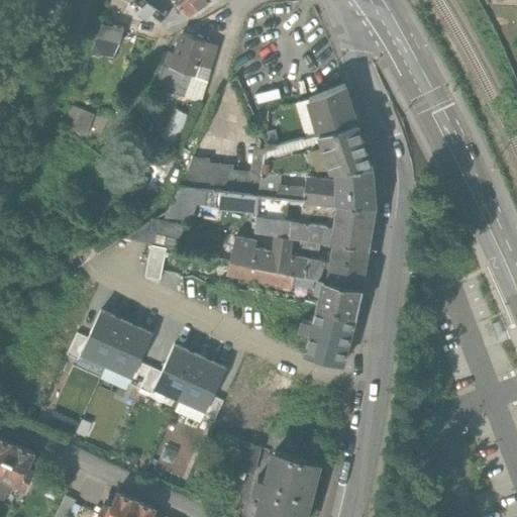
[(131,0),(144,9),(140,13),(146,18),(150,13),(164,24),(173,22),(188,16),(174,0),(131,0)]
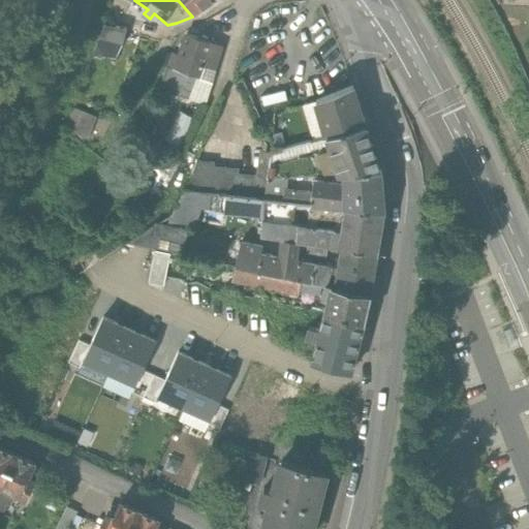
[(214,0),(178,0),(192,17),(214,0)]
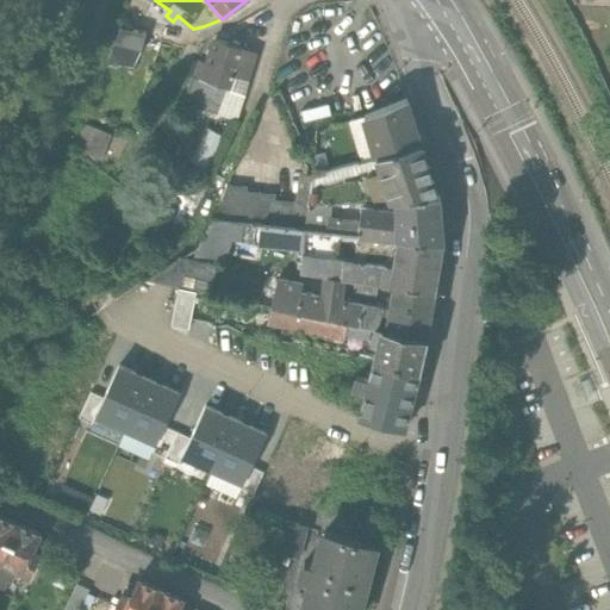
[(145,35),(120,30),(106,68),(114,72),(117,67),(131,72),(142,53),(145,35)]
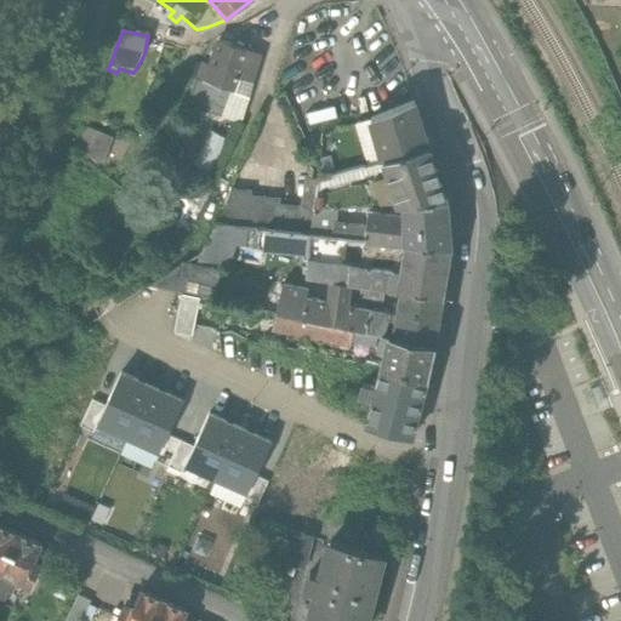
[(261,57),(218,41),(205,86),(233,96),(238,81),(251,85),(261,57)]
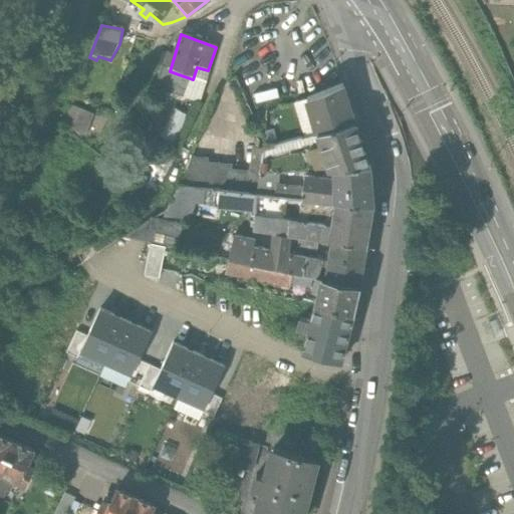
[(185,100),(200,103),(204,86),(208,70),(197,67),(193,79),(185,100)]
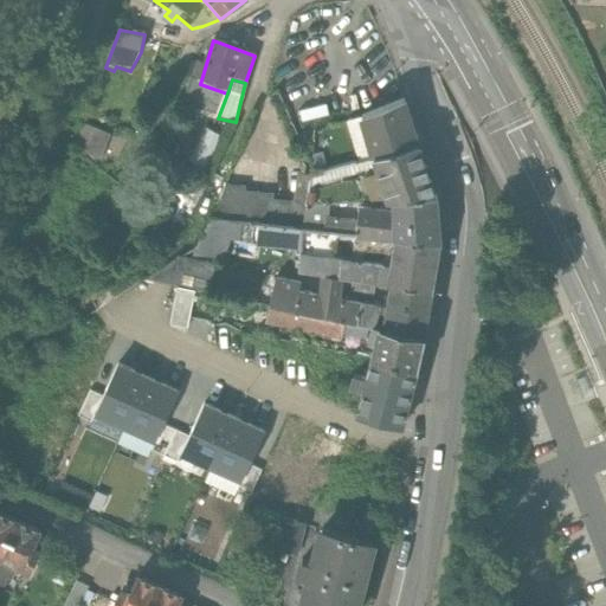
[(227,94),(200,84),(189,81),(181,105),(218,118),(227,94)]
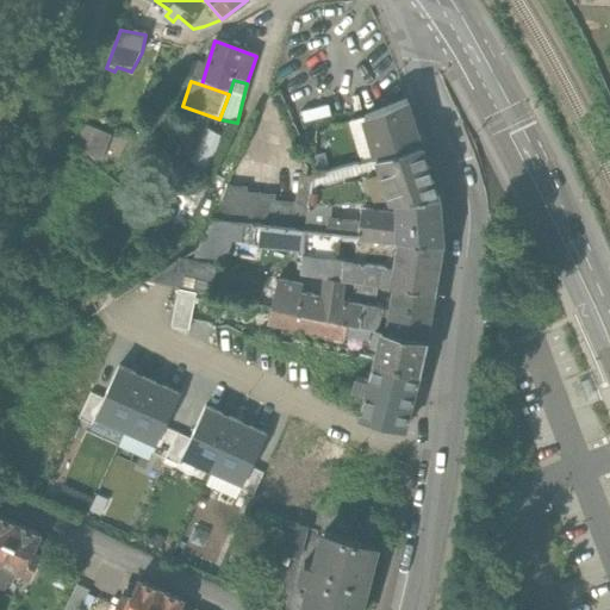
[(418,148),(406,101),(365,116),(377,159),(418,148)]
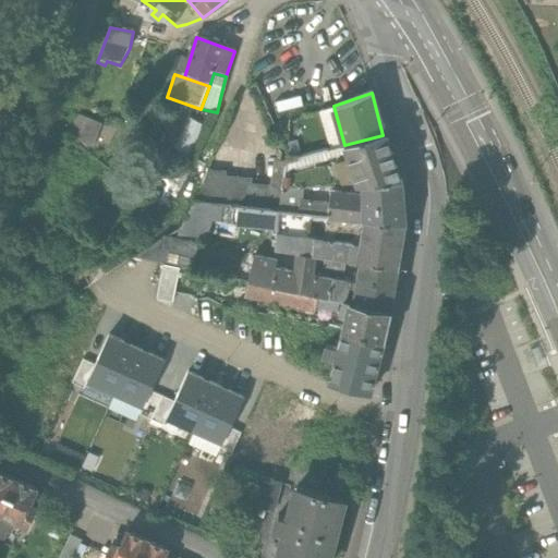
[(70,136),(96,146),(104,123),(77,113),(70,136)]
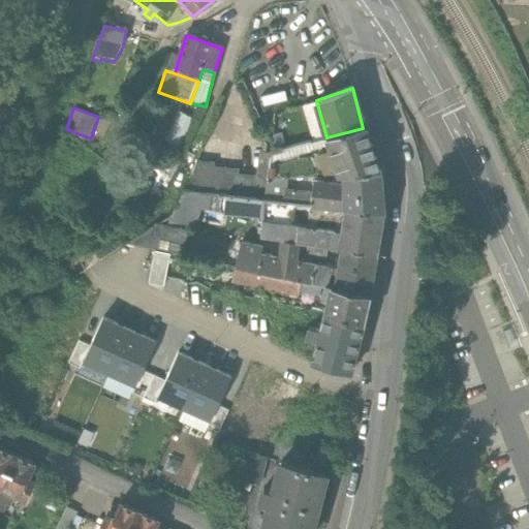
[(363,128),(327,137),(339,175),(344,175),(380,173),(366,127),(363,128)]
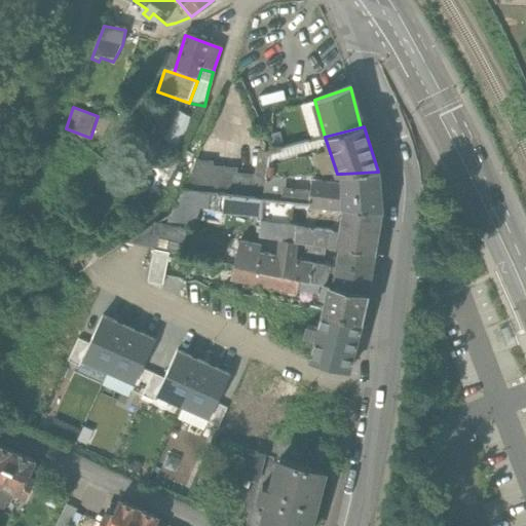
[(212,163),(197,162),(182,191),(211,193),(224,195),(261,199),(264,179),(270,148),(257,147),(253,178),(235,176),(235,168),(212,168),(212,163)]
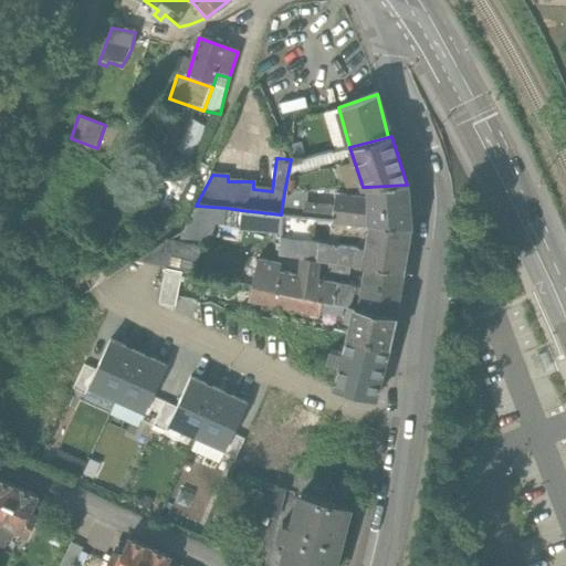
[(407,185),(368,187),(370,197),(335,195),(334,208),(332,220),(369,224),(369,223),(411,228),(407,185)]
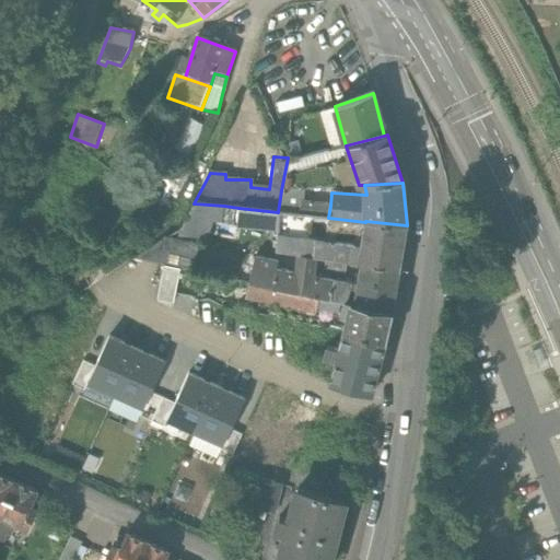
[(303,189),(281,190),(278,212),(300,214),(301,202),(303,189)]
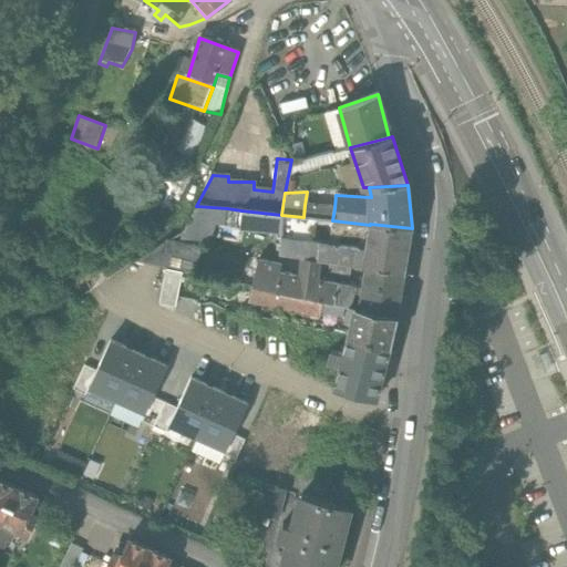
[(332,220),(334,208),(305,205),(303,217),(316,218),(332,220)]
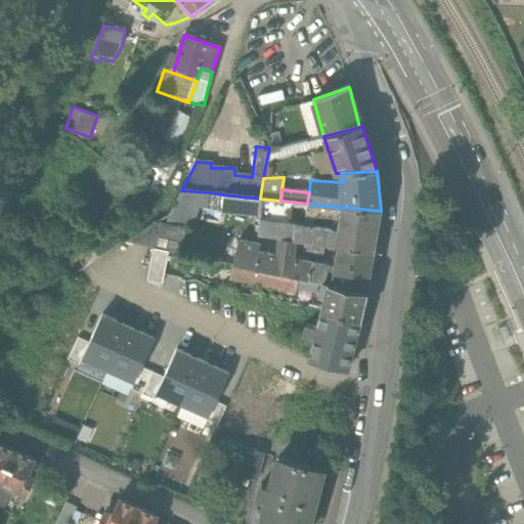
[(210,192),(181,190),(168,213),(167,221),(192,224),(199,208),(207,208),(210,192)]
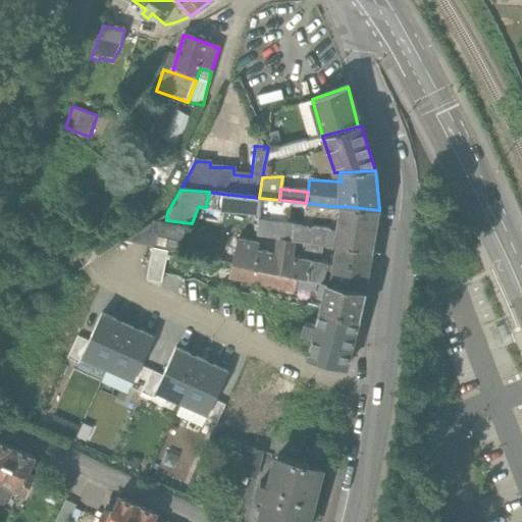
[(221,207),(258,210),(259,198),(222,194),(221,207)]
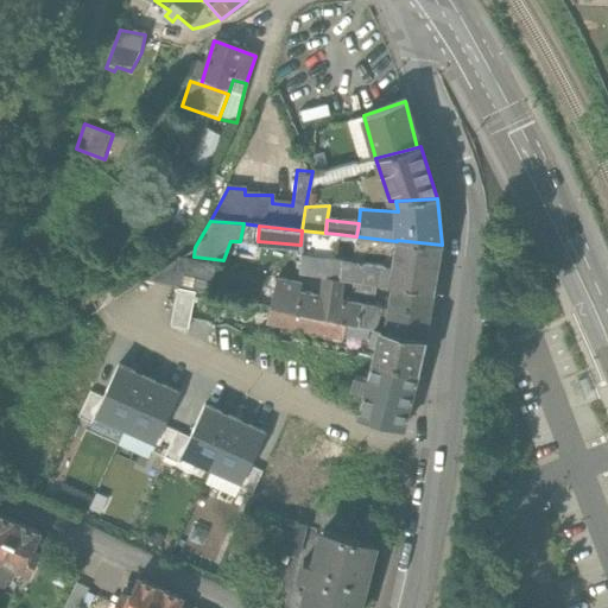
[(325,233),(302,230),(301,245),(298,274),(324,277),(340,279),(343,260),(336,260),(339,234),(325,233)]
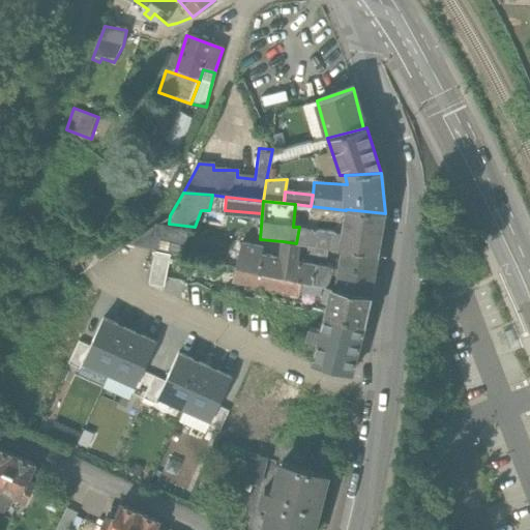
[(385,213),(346,209),(346,210),(311,206),(311,218),(339,222),(340,221),(344,222),(342,232),(299,227),(296,243),(298,243),(343,251),(377,255),(385,213)]
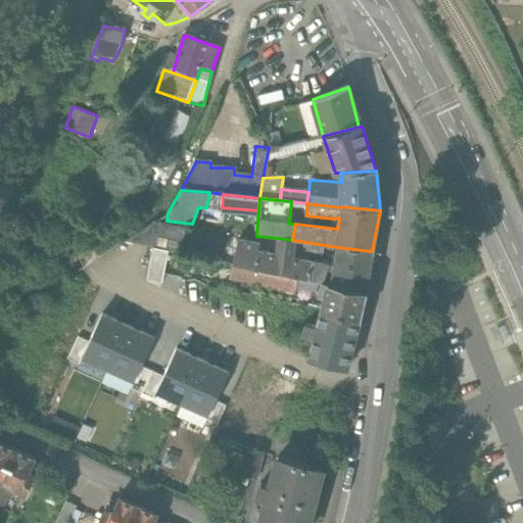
[(154,222),(124,242),(180,254),(186,229),(154,222)]
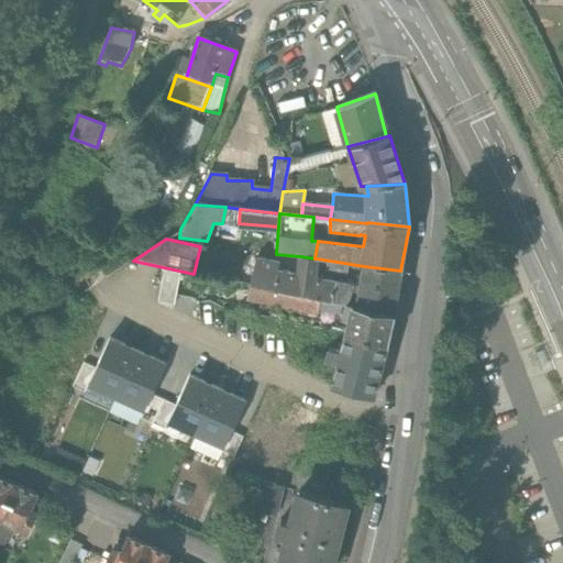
[(400,271),(364,266),(360,288),(312,279),(317,258),(315,258),(300,256),(297,276),(276,272),(278,263),(256,258),(250,287),(319,299),(346,305),(394,315),(400,271)]
